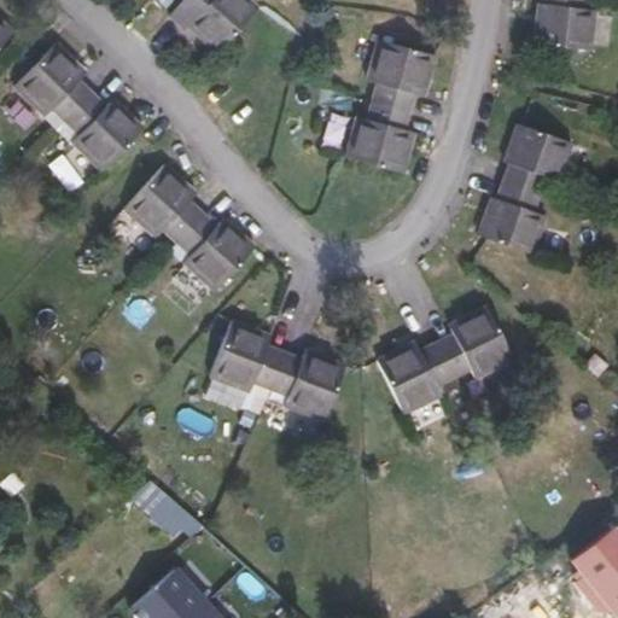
[(204,34),(200,39),(216,52),(257,7),(250,0),(182,0),(170,15),(185,29),(187,27),(191,22),(204,34)]
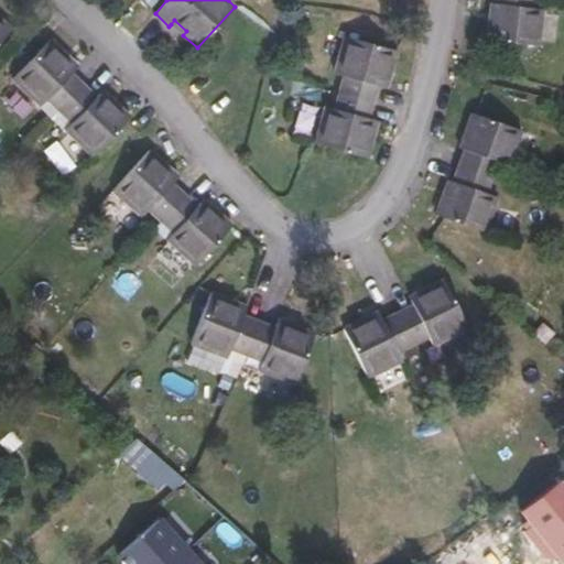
[(533,8),(533,0),(494,0),(494,3),(491,21),(488,21),(485,39),(540,45),(544,9),(533,8)]
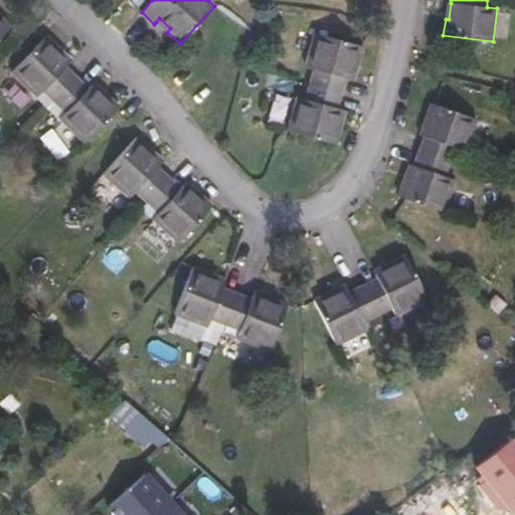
[(0,17),(0,36),(10,26),(0,17)]
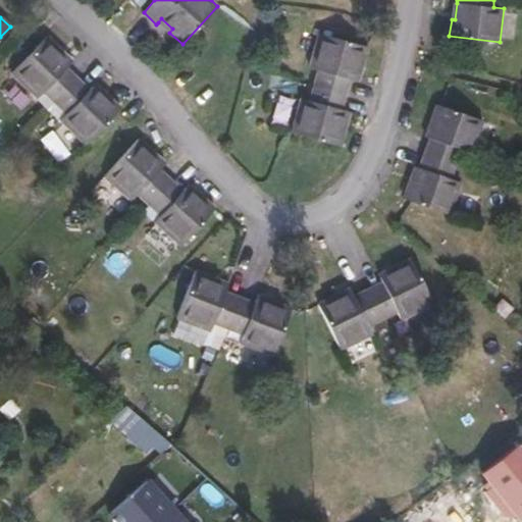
[(158,22),(169,33),(172,29),(161,18),(158,22)]
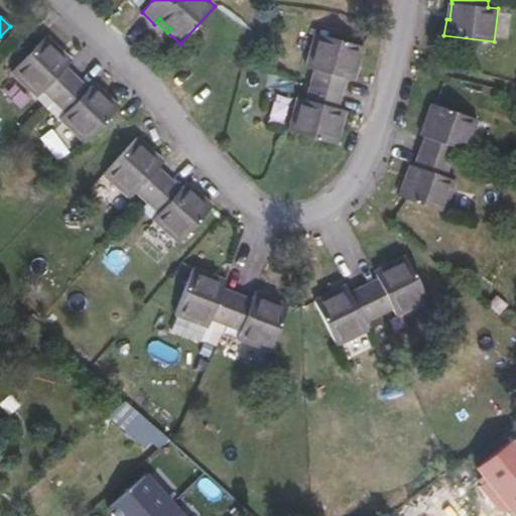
[(313,70),(309,84),(341,93),(345,79),(349,80),(354,63),(358,65),(359,62),(363,46),(315,33),(306,68),(313,70)]
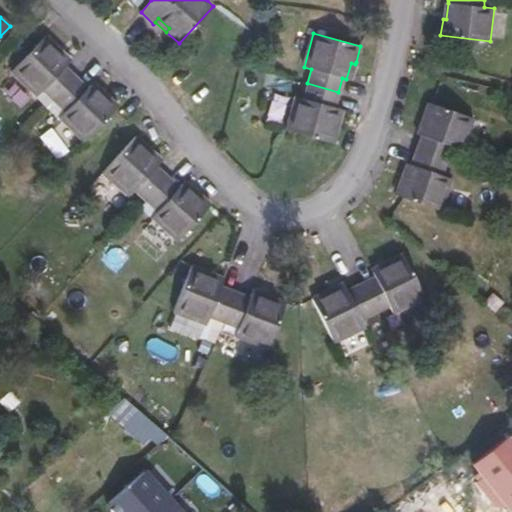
[(42,90),(53,101),(76,77),(65,67),(68,64),(56,52),(59,49),(57,48),(45,36),(11,71),(37,96),(42,90)]
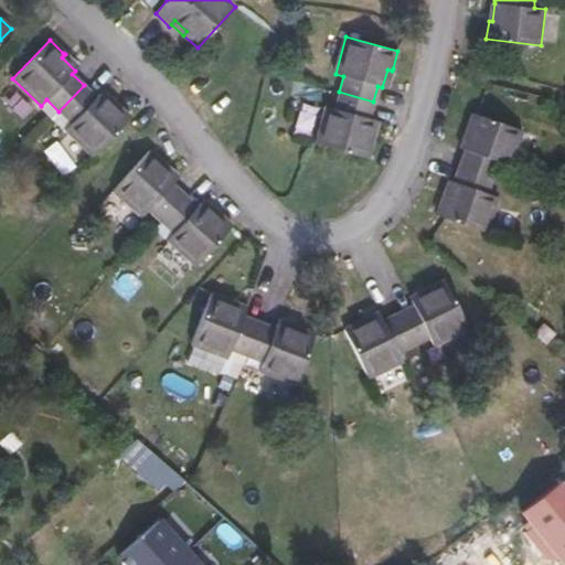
[(78,66),(65,54),(62,57),(75,71),(78,66)]
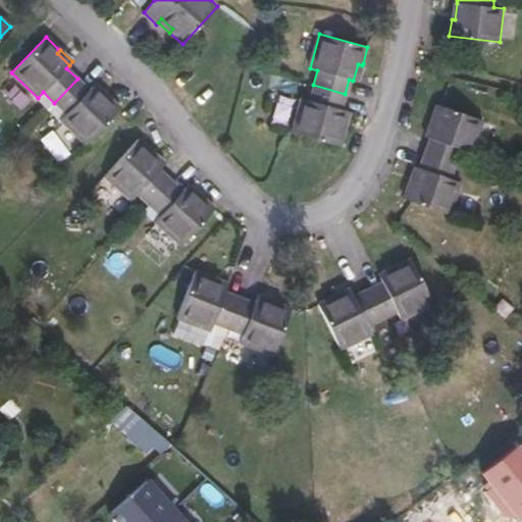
[(358,82),(362,65),(358,64),(353,81),(358,82)]
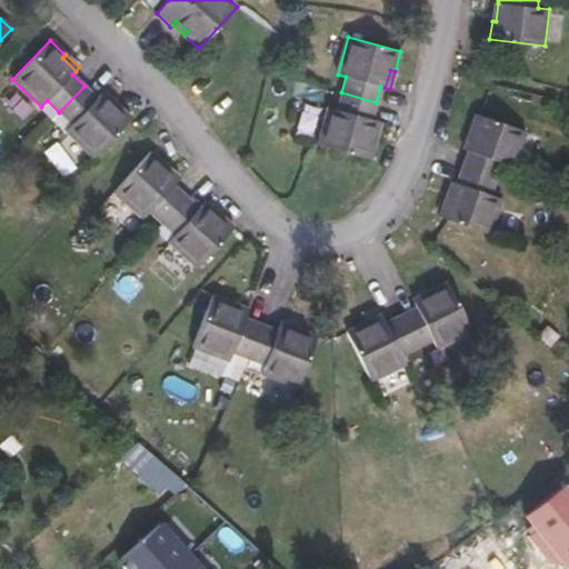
[(120,107),(117,103),(112,107),(99,95),(96,98),(85,86),(59,112),(71,123),(66,130),(93,157),(131,118),(120,107)]
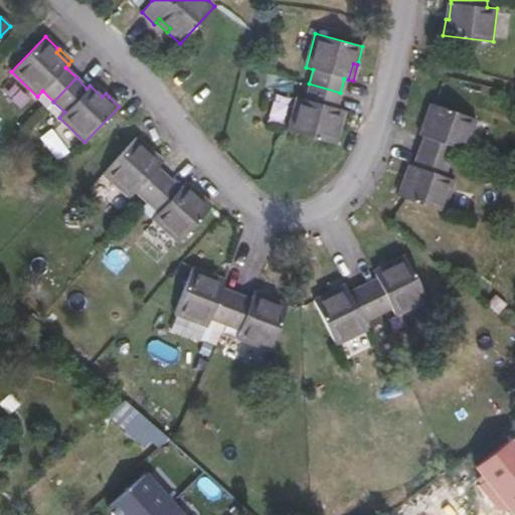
[(102,97),(106,94),(94,81),(90,86),(102,97)]
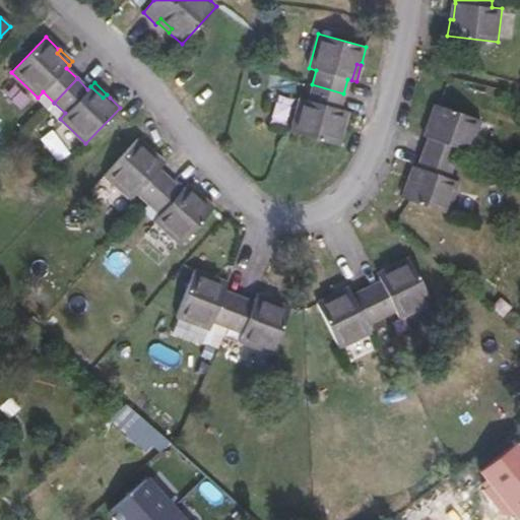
[(342,132),(343,127),(339,126),(343,110),(339,109),(343,93),(312,84),(308,100),(301,98),(290,132),(338,145),(342,132)]
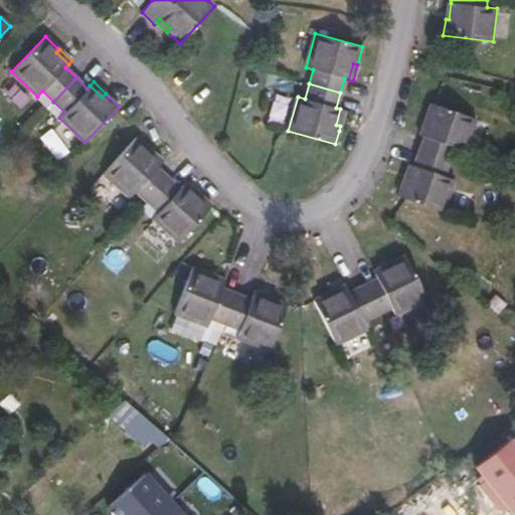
[(416,150),(451,162),(456,148),(466,151),(477,120),(430,103),(423,119),(427,120),(421,136),(416,150)]
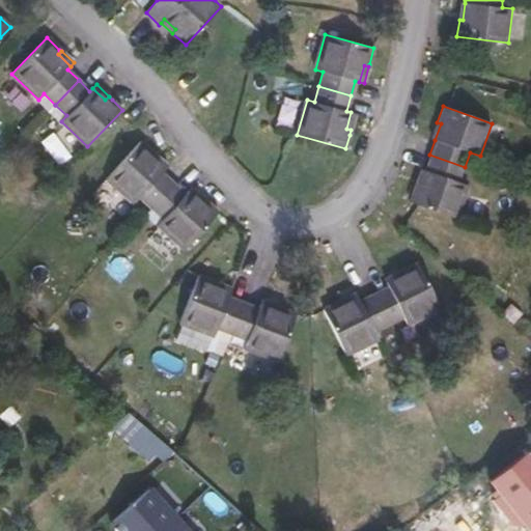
[(346,129),(351,130),(355,113),(351,112),(346,129)]
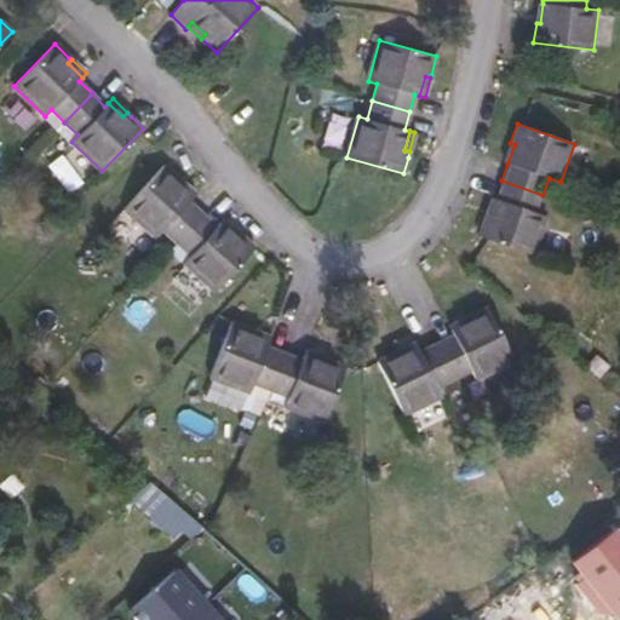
[(515,144),(510,143),(504,161),(507,164),(515,144)]
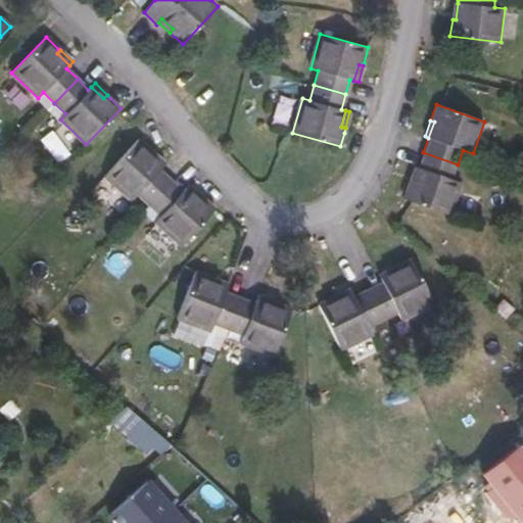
[(148,205),(171,181),(159,170),(162,167),(149,155),(152,151),(151,150),(138,138),(104,176),(131,200),(137,194),(148,205)]
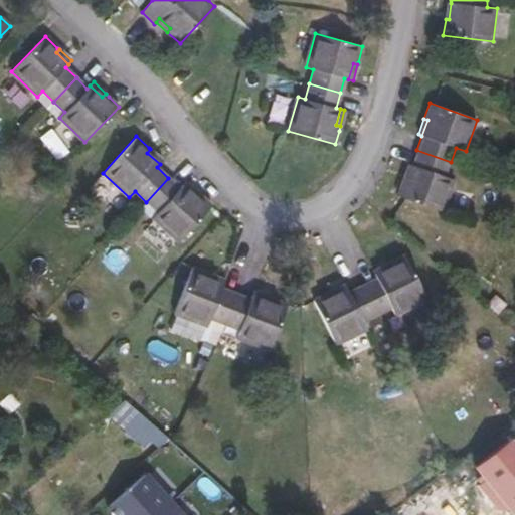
[(163,160),(150,149),(147,153),(160,164),(163,160)]
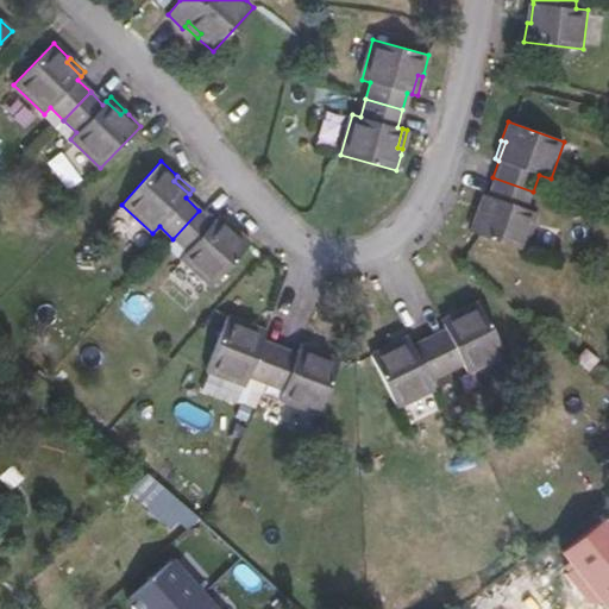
[(526,209),(533,192),(493,177),(487,195),(479,213),(476,212),(469,231),(525,251),(538,213),(526,209)]
